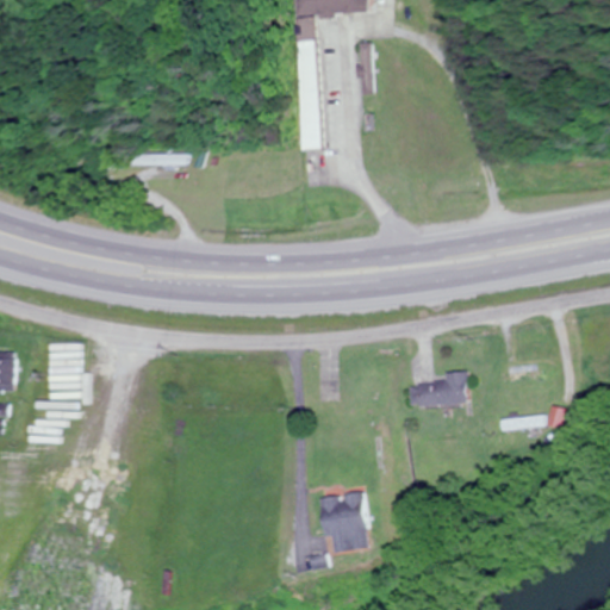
[(298,151),(319,151),(315,16),(367,14),(366,0),(292,0),(293,20),(298,151)]
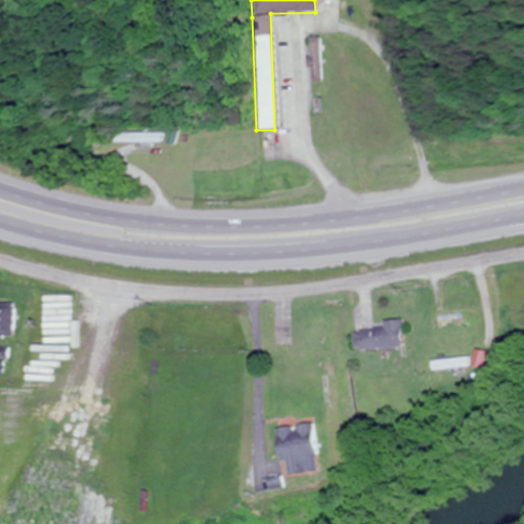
[(321,38),(309,38),(309,81),(321,81),(321,38)]
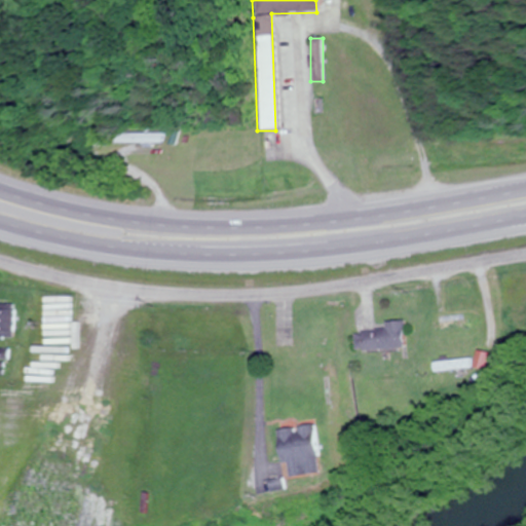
[(0,338),(17,339),(17,306),(0,305),(0,338)]
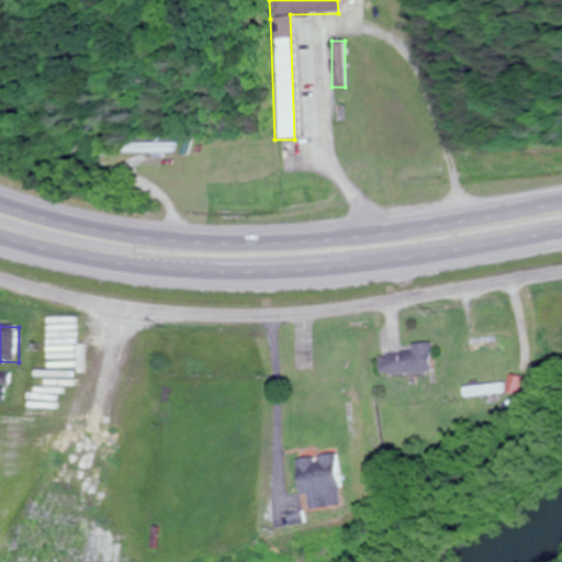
[(433,372),(433,344),(412,344),(412,352),(385,352),(385,372),(433,372)]
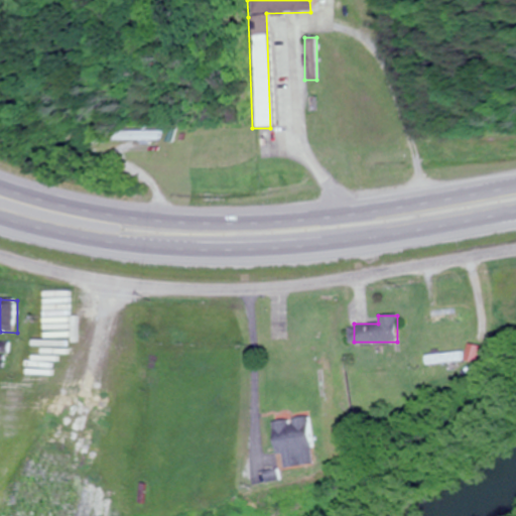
[(425,355),(425,363),(461,362),(461,354),(425,355)]
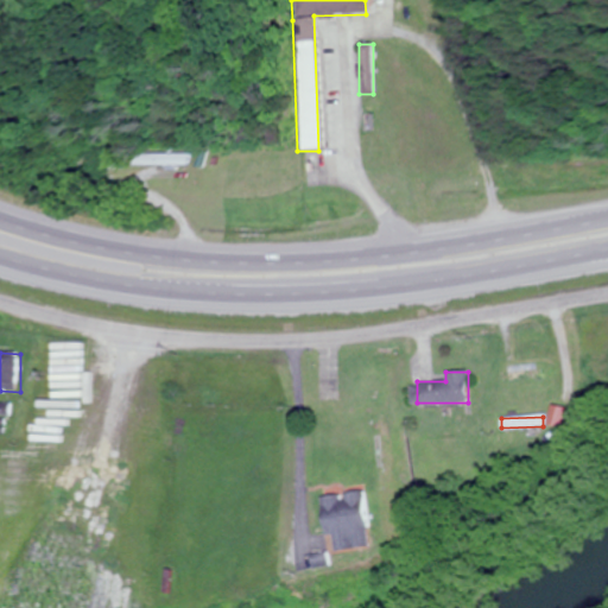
[(365,492),(322,498),(330,552),(373,545),(365,492)]
